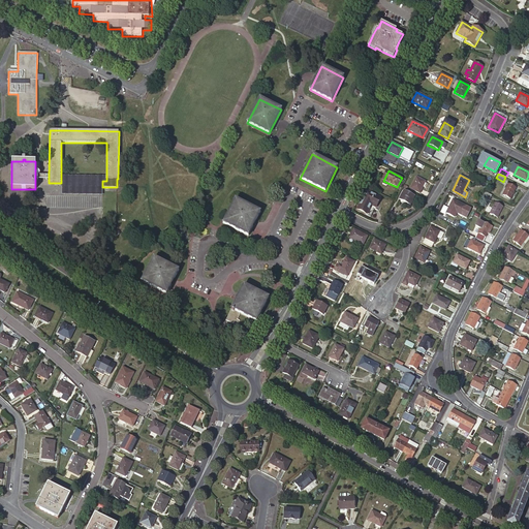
[(61,183),(61,186),(73,186),(69,184),(69,176),(61,176),(61,183)]
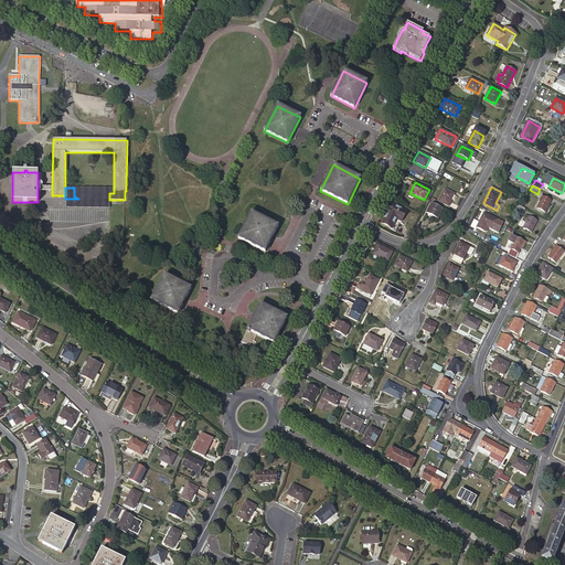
[(93,200),(98,200),(103,198),(103,188),(74,188),(74,196),(78,199),(84,199),(88,198),(93,200)]
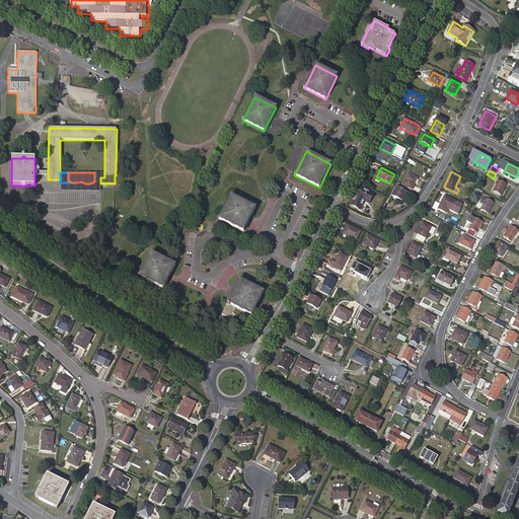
[(90,183),(100,183),(100,177),(104,177),(104,172),(94,172),(94,181),(90,183)]
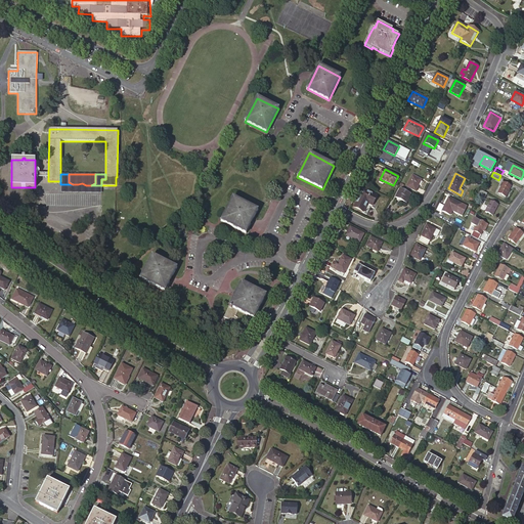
[(416,191),(421,180),(411,176),(406,186),(416,191)]
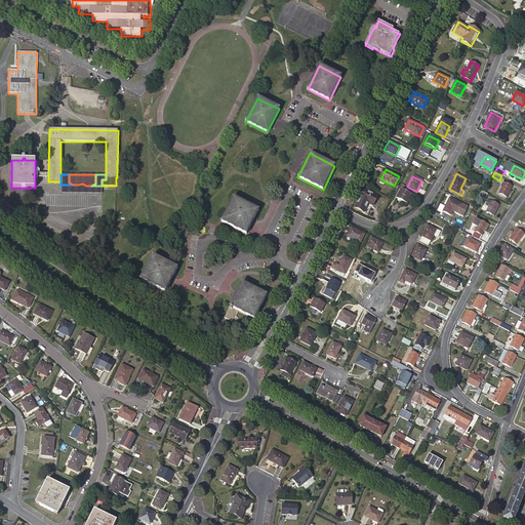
[(507,198),(512,187),(505,183),(498,194),(507,198)]
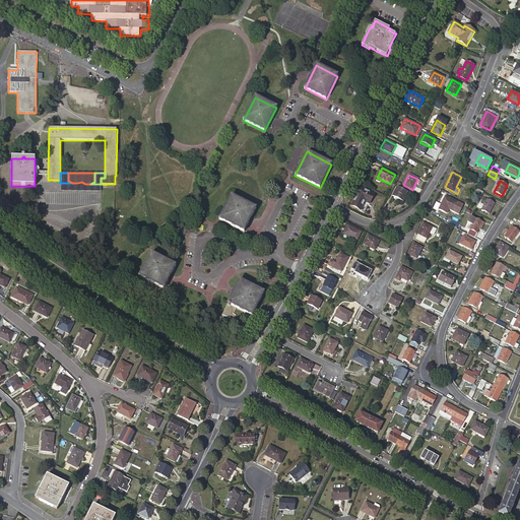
[(101,192),(101,184),(90,184),(85,184),(81,182),(77,183),(72,183),(60,183),(60,191),(101,192)]
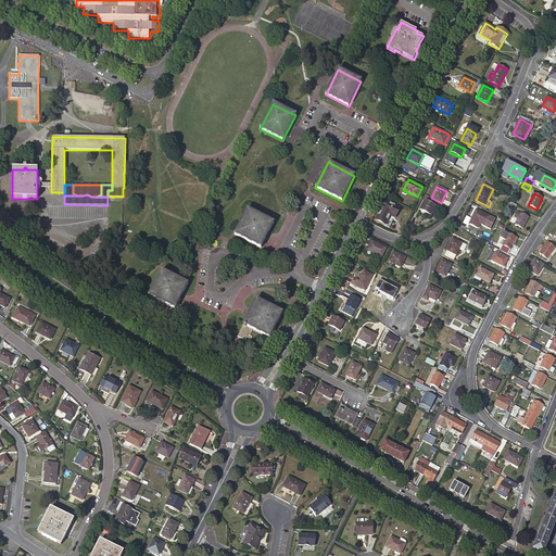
[(394,218),(400,209),(384,201),(376,219),(386,225),(384,226),(389,228),(394,217),(394,218)]
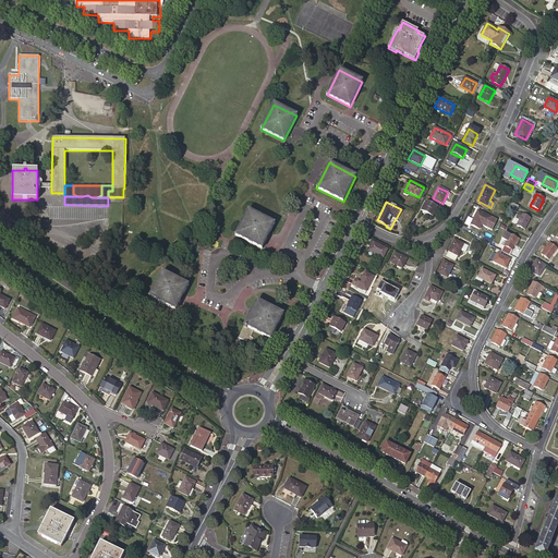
[(433,216),(437,207),(426,202),(421,210),(433,216)]
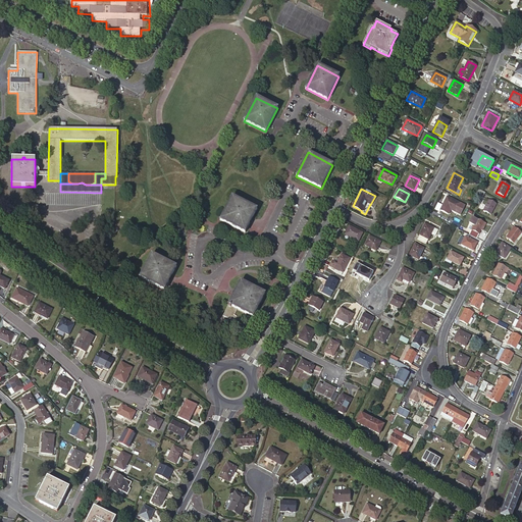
[(485,193),(481,191),(478,190),(475,196),(482,200),(485,193)]
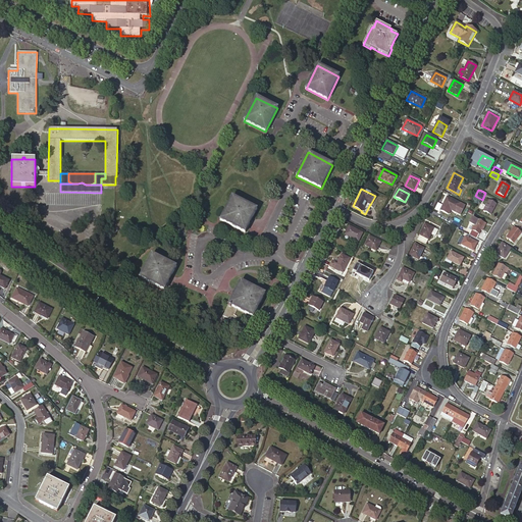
[(245,232),(257,209),(231,197),(220,220),(245,232)]
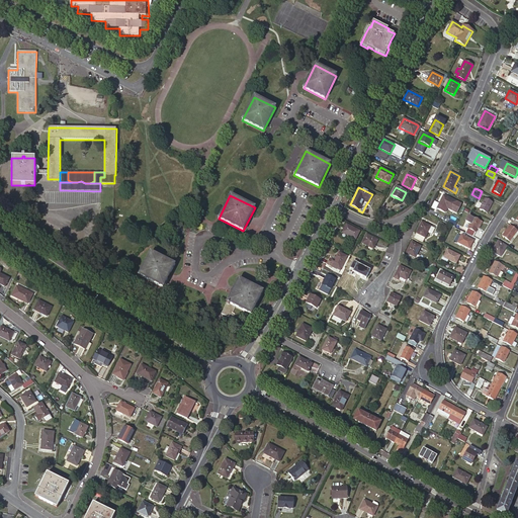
[(452,210),(456,202),(443,195),(439,204),(452,210)]
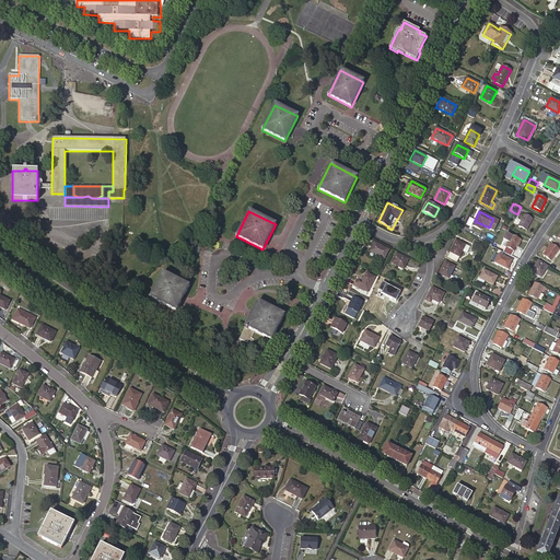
[(526,231),(533,219),(524,216),(518,226),(526,231)]
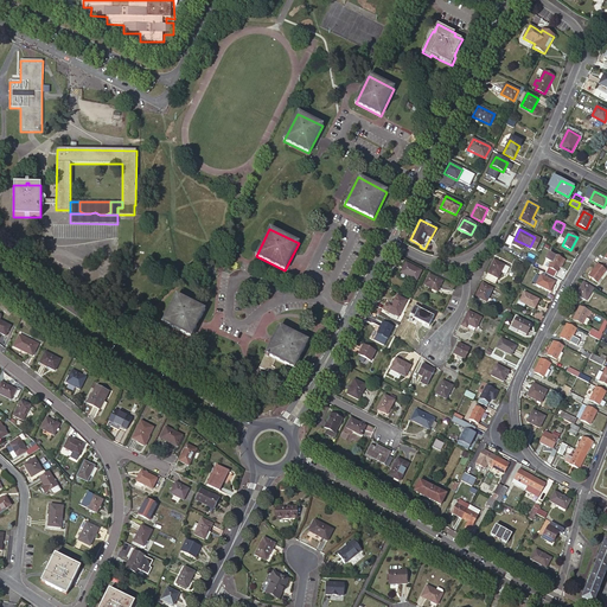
[(555,256),(549,253),(545,260),(551,262),(545,273),(555,278),(560,268),(561,268),(566,261),(555,255),(555,256)]
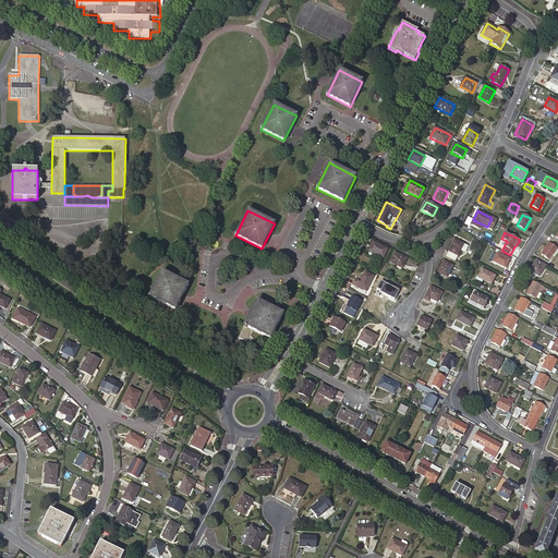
[(449,252),(446,256),(455,261),(461,250),(463,244),(455,239),(448,251),(449,252)]
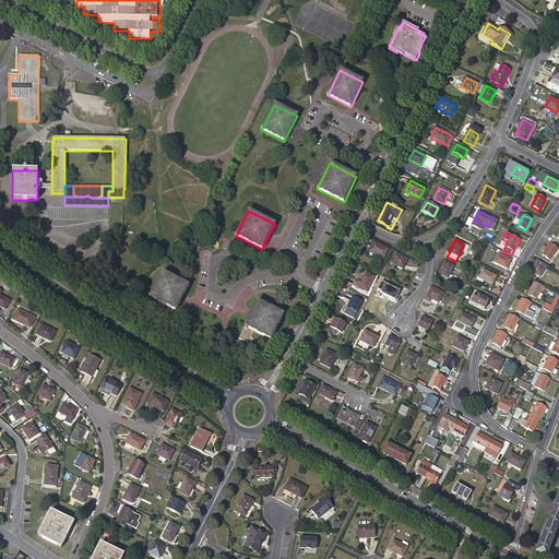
[(383,259),(389,249),(373,242),(369,251),(383,259)]
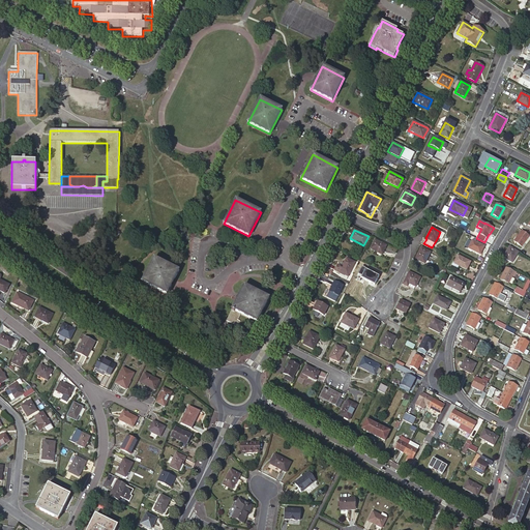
[(529,237),(522,231),(513,241),(522,247),(529,237)]
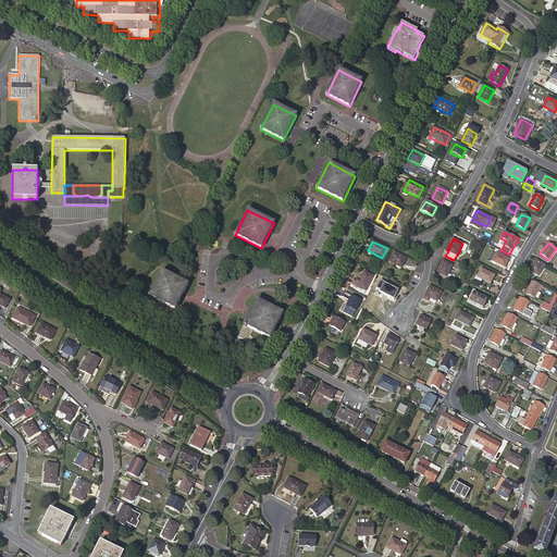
[(87,270),(91,261),(70,251),(65,261),(87,270)]
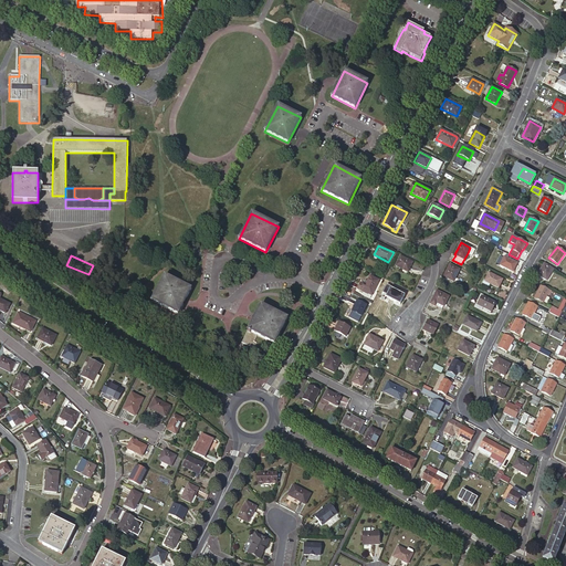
[(412,262),(400,257),(396,265),(408,272),(412,262)]
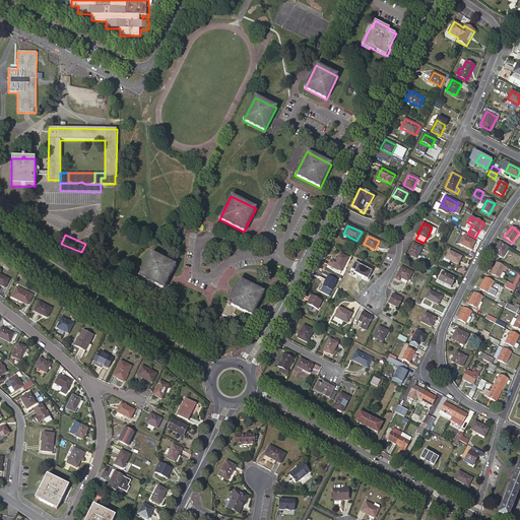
[(471,250),(475,242),(463,236),(463,237),(459,244),(471,250)]
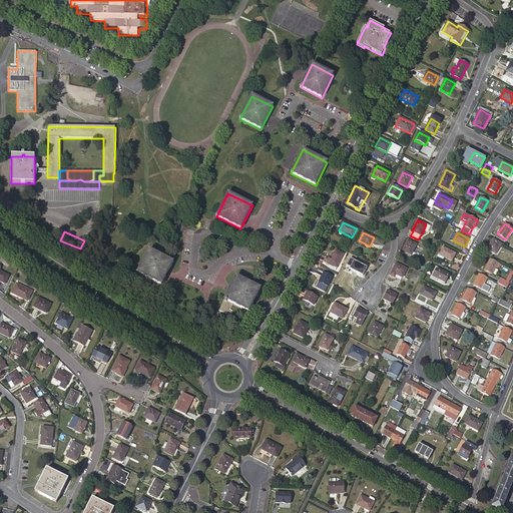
[(502,244),(493,238),(487,248),(488,250),(492,252),(496,254),(502,244)]
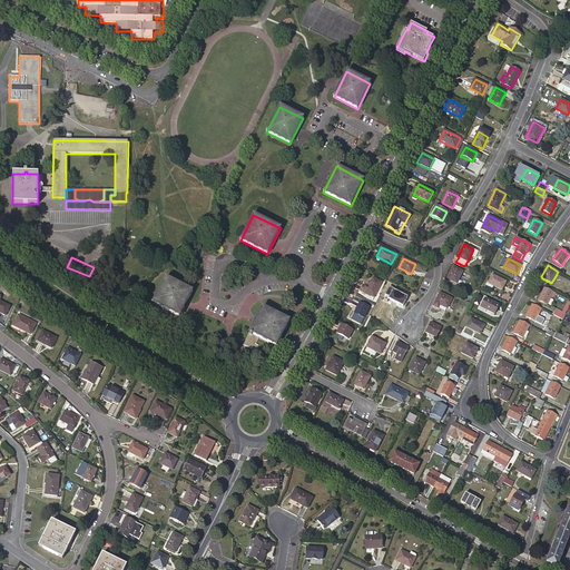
[(457,284),(462,272),(452,266),(446,278),(457,284)]
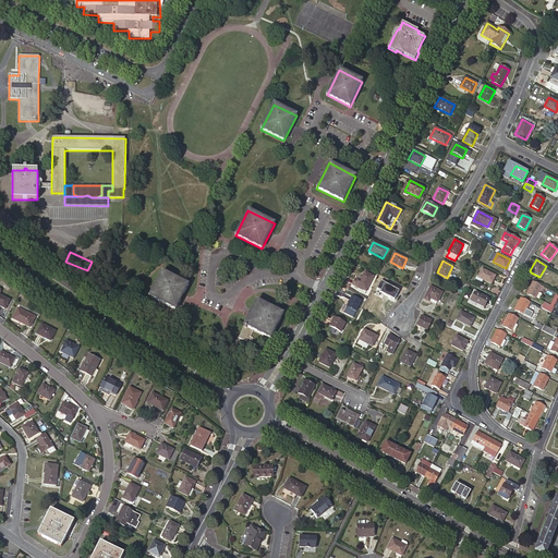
[(492,284),(495,276),(482,269),(477,278),(492,284)]
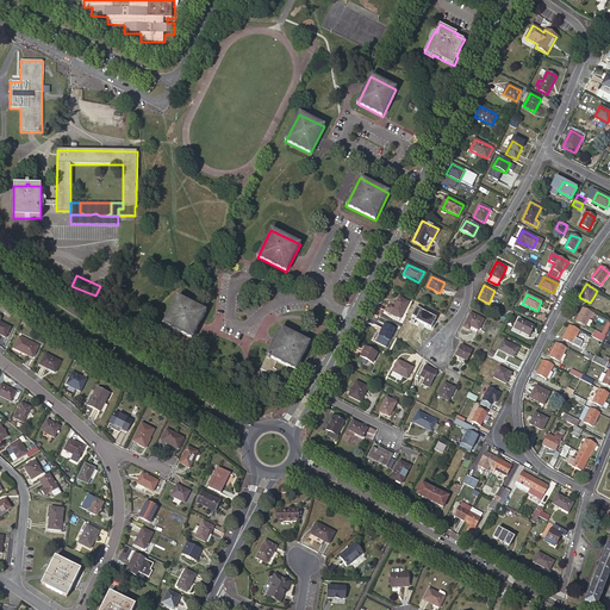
[(192,338),(206,311),(178,297),(163,324),(192,338)]
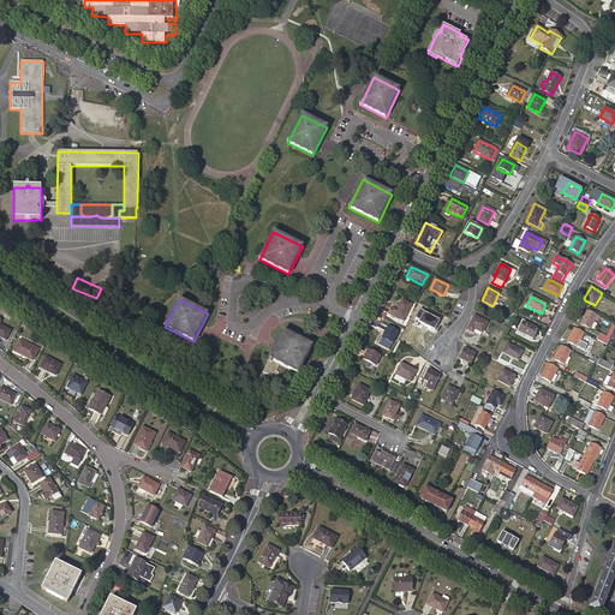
[(404,321),(412,305),(402,299),(396,310),(392,308),(389,314),(395,317),(404,321)]
